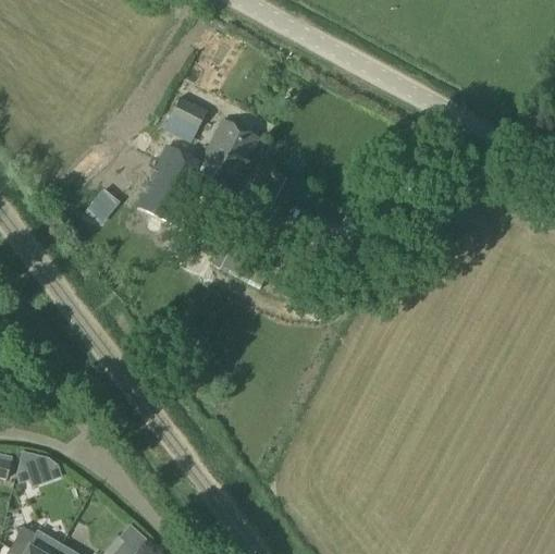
[(164,127),(192,142),(207,110),(181,96),(164,127)]
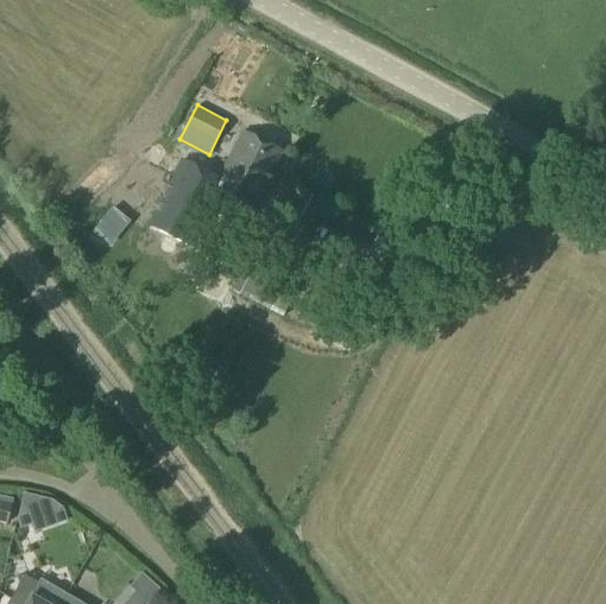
[(215,186),(276,215),(291,182),(272,172),(284,147),(244,128),(215,186)]
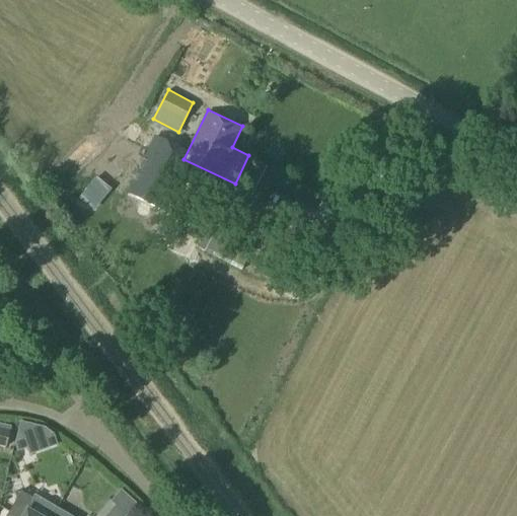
[(130,191),(165,209),(180,177),(145,158),(130,191)]
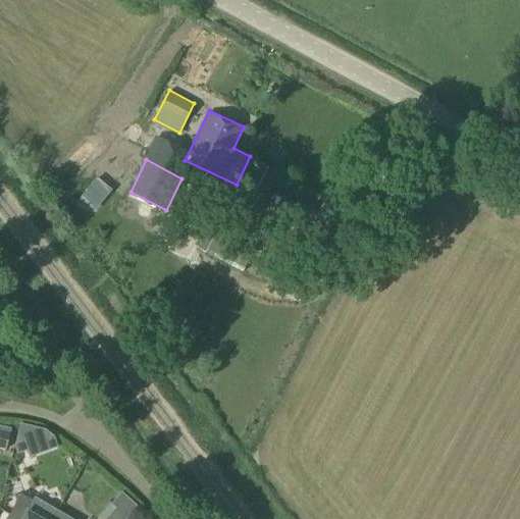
[(279,172),(258,161),(244,189),(265,200),(279,172)]
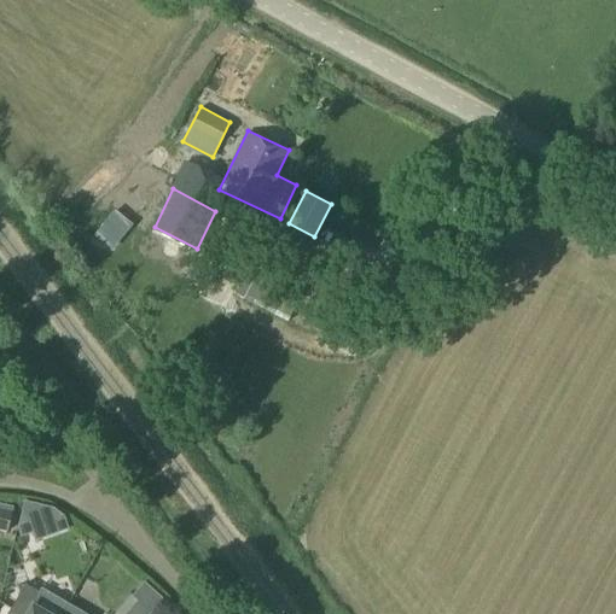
[(129,224),(115,211),(96,234),(111,246),(129,224)]
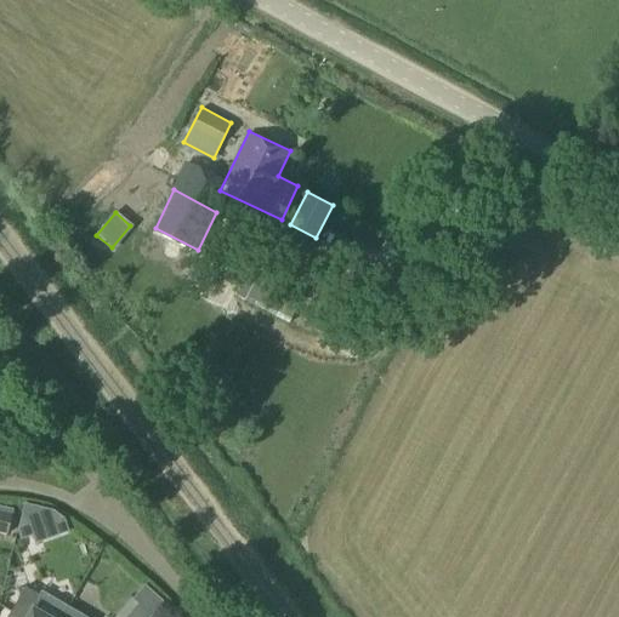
[(233,243),(221,269),(200,313),(199,314),(274,350),(308,279),(233,243)]
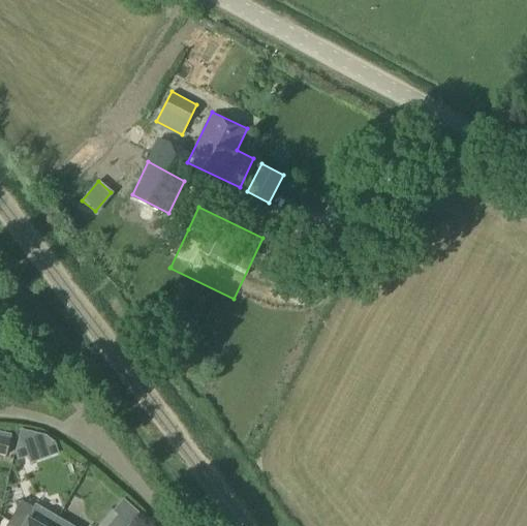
[(166,263),(173,249),(158,243),(153,256),(166,263)]
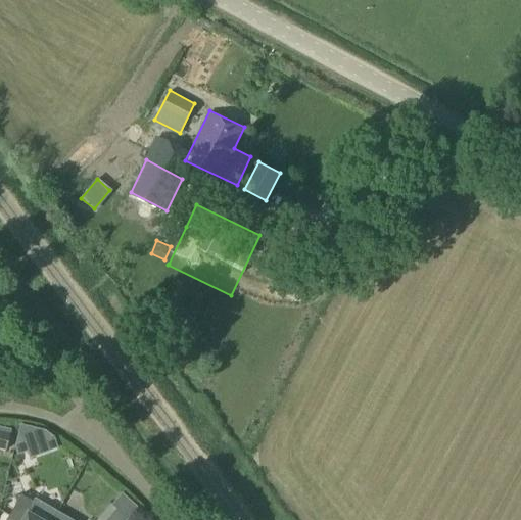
[(17,453),(27,448),(18,426),(17,431),(14,445),(17,453)]
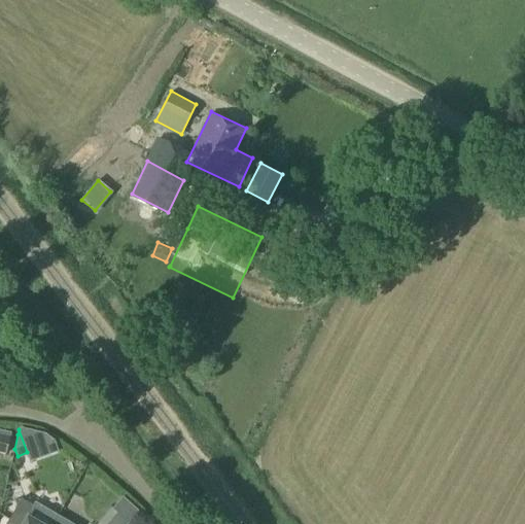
[(0,450),(7,453),(10,435),(0,432),(0,450)]
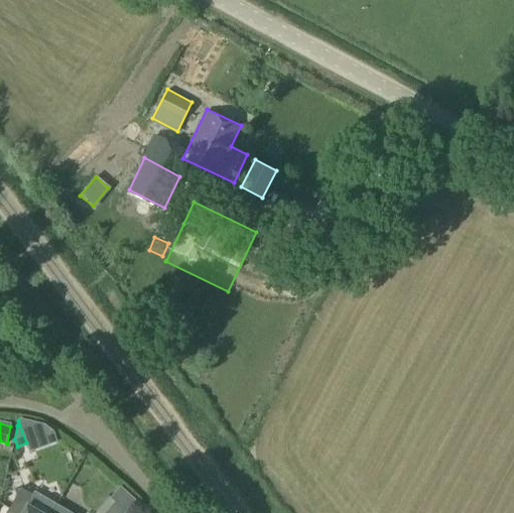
[(111,497),(116,502),(127,511),(130,512),(139,503),(121,486),(111,497)]
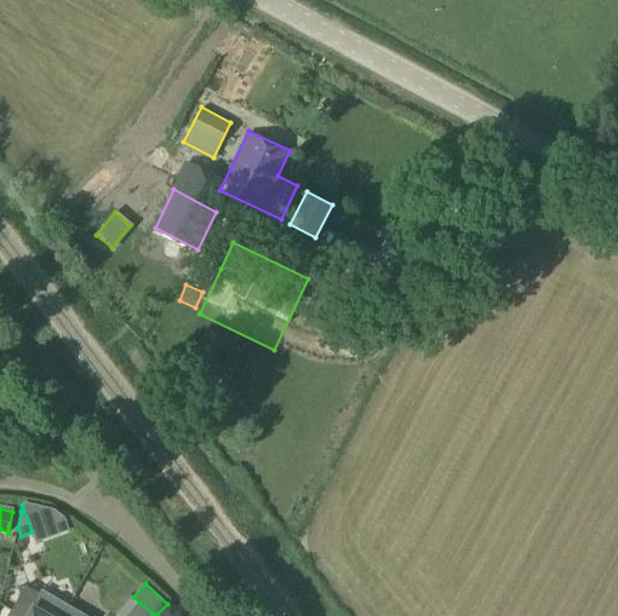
[(61,615),(68,605),(41,589),(40,593),(26,585),(7,615),(61,615)]
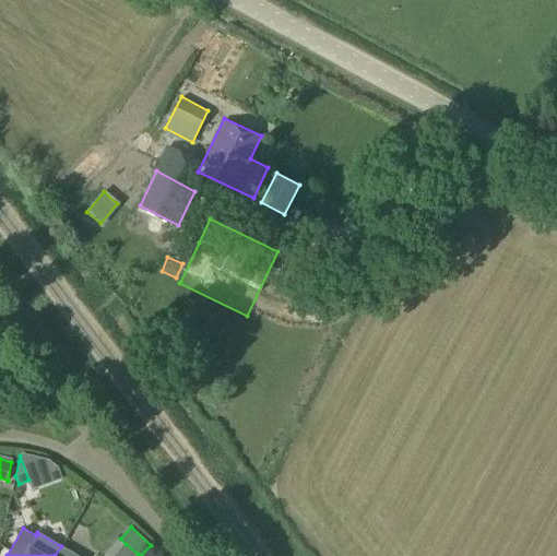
[(55,555),(78,555),(61,546),(55,555)]
